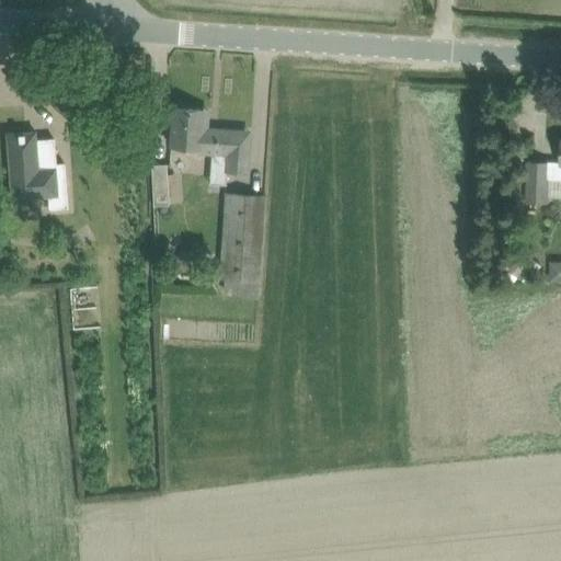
[(245,171),(245,158),(248,137),(229,135),(229,130),(199,128),(201,111),(172,109),(169,146),(197,148),(197,153),(213,155),(212,167),(224,168),(224,170),(245,171)]
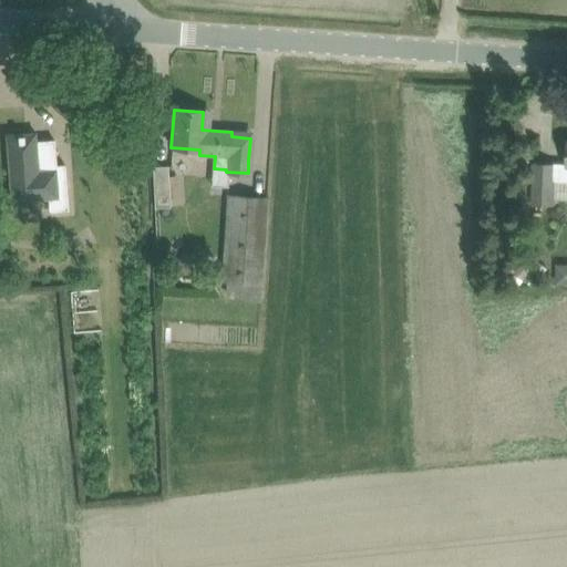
[(24,133),(6,134),(10,202),(48,199),(49,212),(68,210),(64,165),(55,165),(53,140),(34,142),(34,137),(24,137),(24,133)]
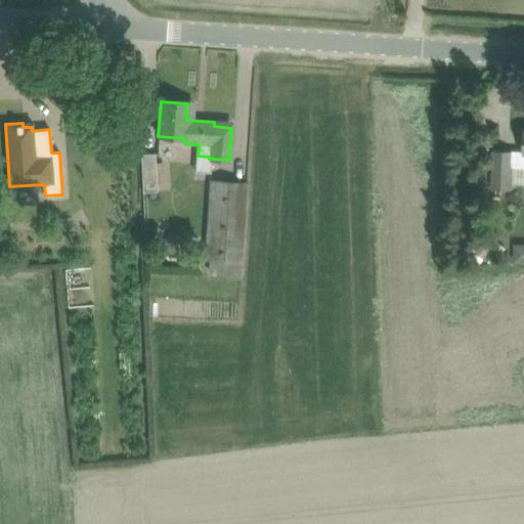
[(523,142),(523,151),(493,150),(491,185),(511,186),(512,164),(523,164),(523,142)]
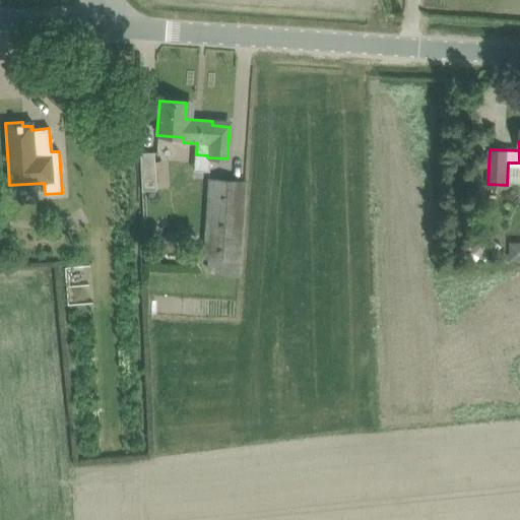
[(164,182),(161,160),(153,160),(153,151),(139,151),(141,190),(154,189),(154,183),(164,182)]
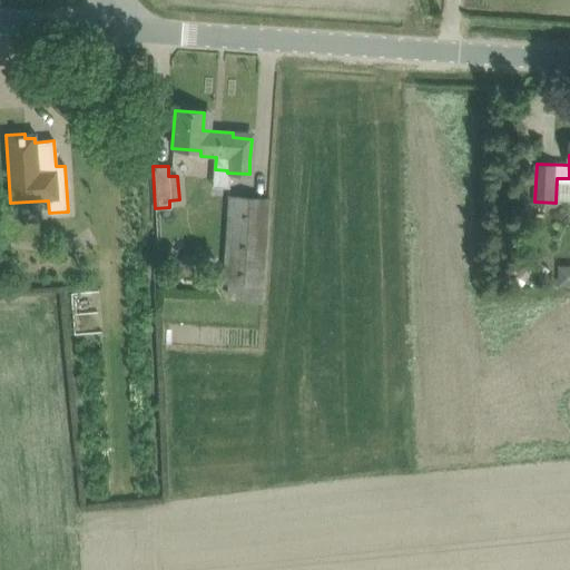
[(226,296),(244,297),(244,304),(259,305),(261,285),(263,286),(267,198),(227,196),(223,283),(227,284),(226,296)]
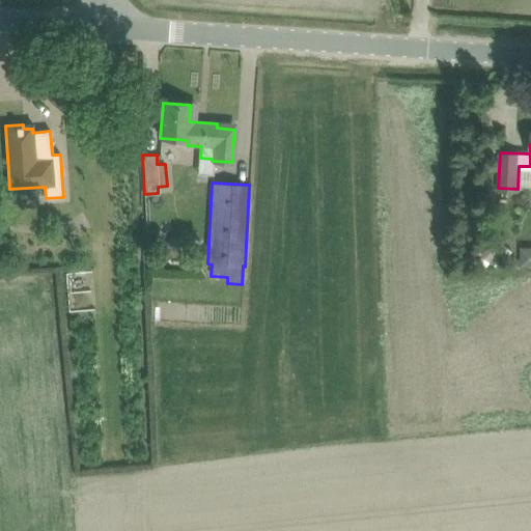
[(485,269),(499,251),(490,244),(483,253),(478,250),(472,258),(485,269)]
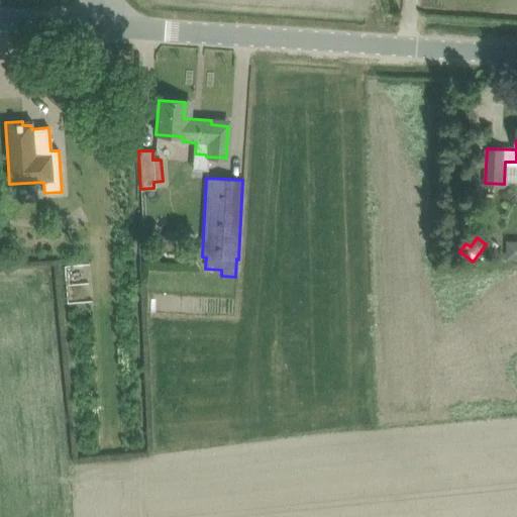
All buildings are outlined.
